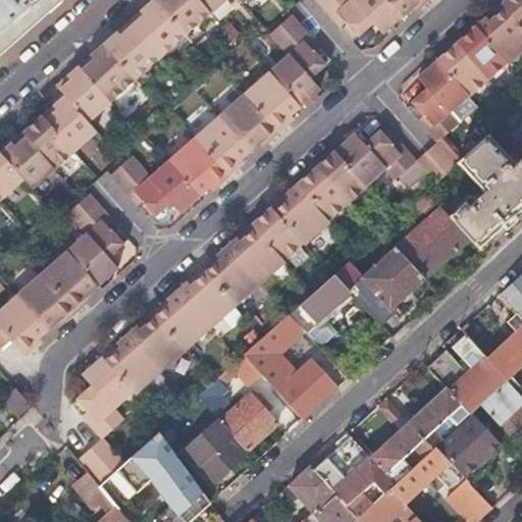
[(0,0),(0,53),(60,0),(0,0)]
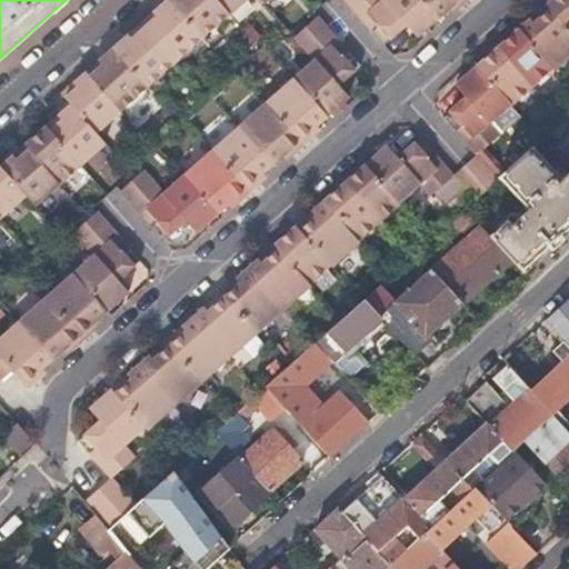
[(141,25),(176,63),(203,39),(169,0),(155,13),(158,17),(146,28),(142,23),(141,25)]
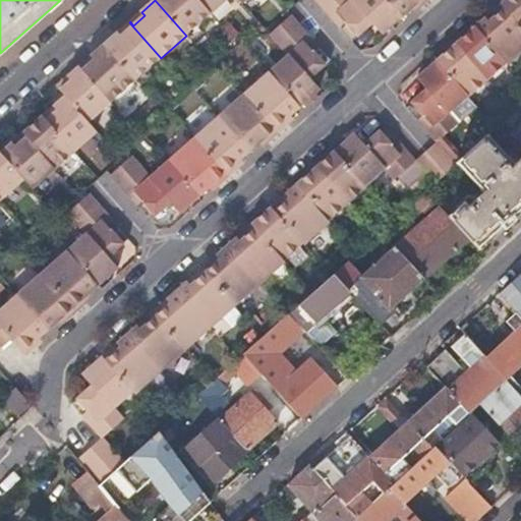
[(155,0),(186,36),(211,13),(198,0),(155,0)]
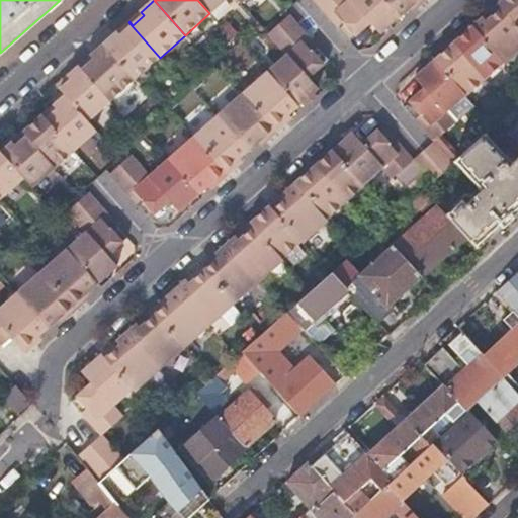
[(197,0),(209,13),(209,14),(225,0),(197,0)]
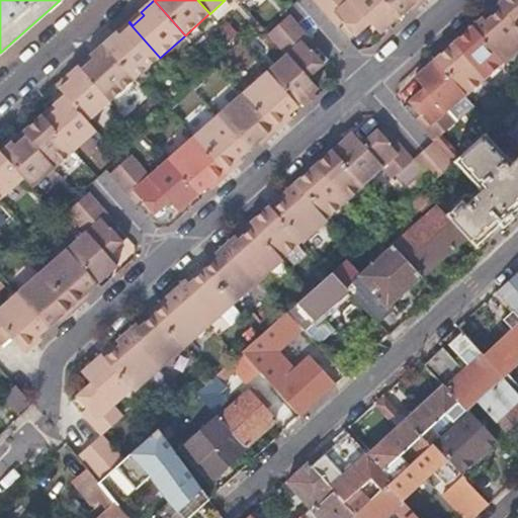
[(349,0),(329,0),(321,7),(330,17),(349,0)]
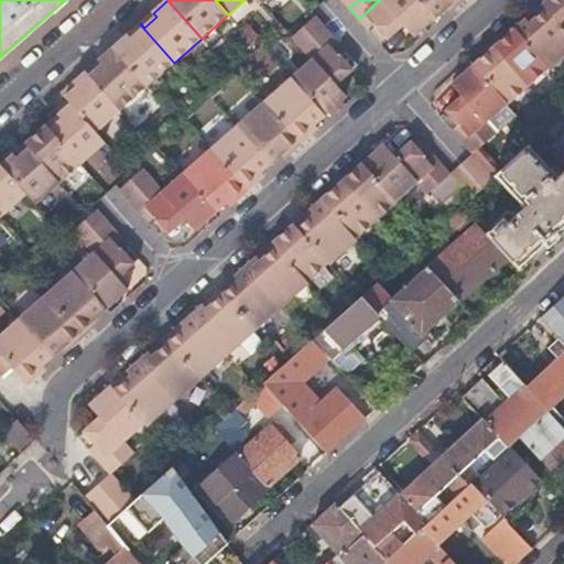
[(370,32),(392,12),(381,0),(380,0),(359,19),(370,32)]
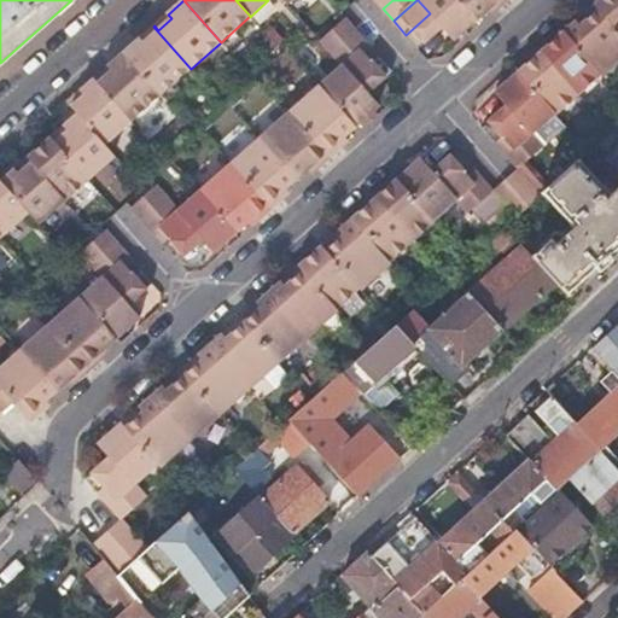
[(478,19),(460,0),(418,0),(430,13),(442,28),(454,41),(478,19)]
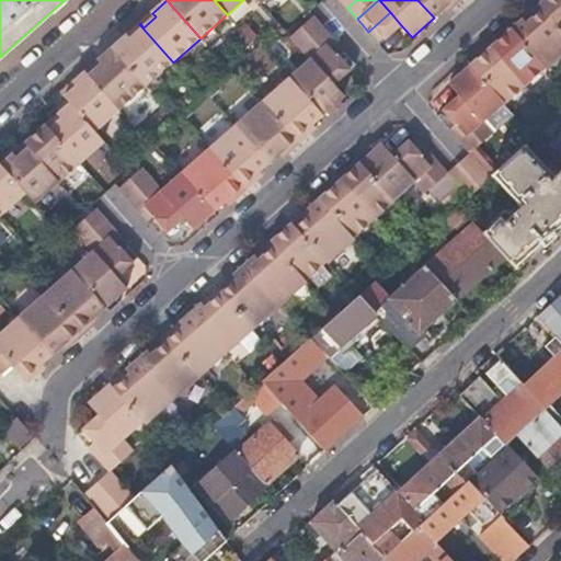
[(418,0),(434,18),(444,9),(448,4),(451,8),(451,9),(460,0),(418,0)]
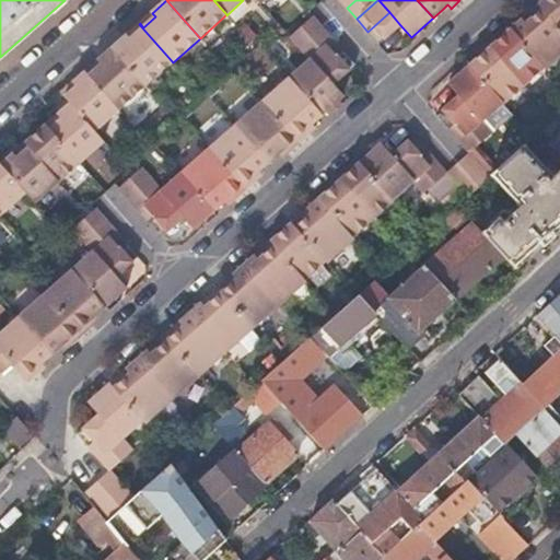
[(559,28),(559,0),(543,0),(538,4),(559,28)]
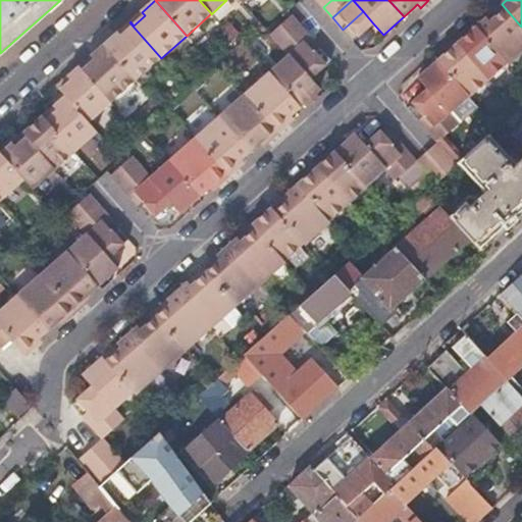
[(510,63),(521,52),(521,27),(502,4),(476,27),(509,62),(510,63)]
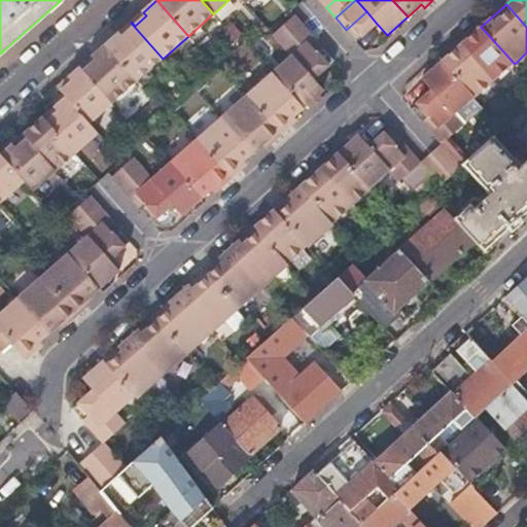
[(356,42),(377,24),(366,11),(346,30),(356,42)]
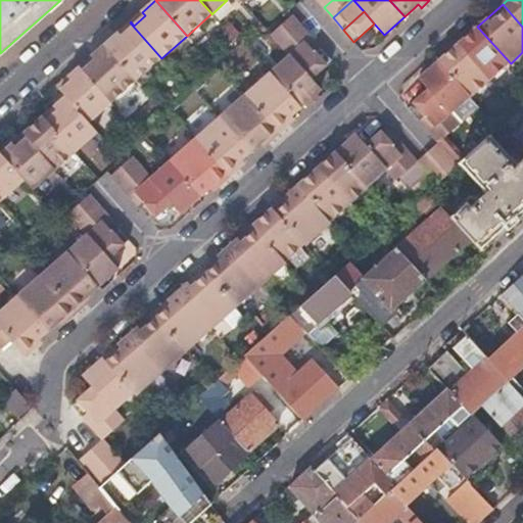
[(142,12),(131,21),(134,26),(145,15),(142,12)]
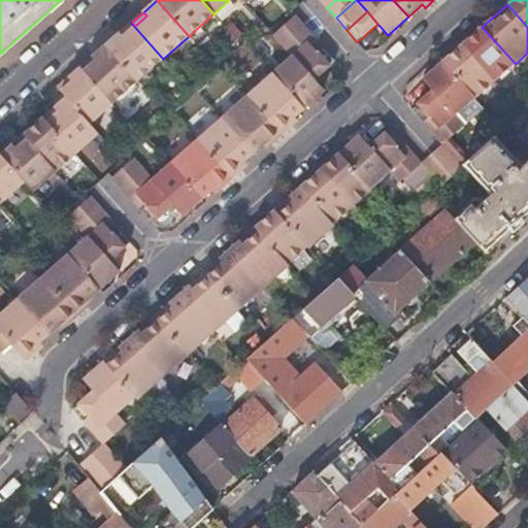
[(274,35),(284,46),(305,27),(296,15),(274,35)]
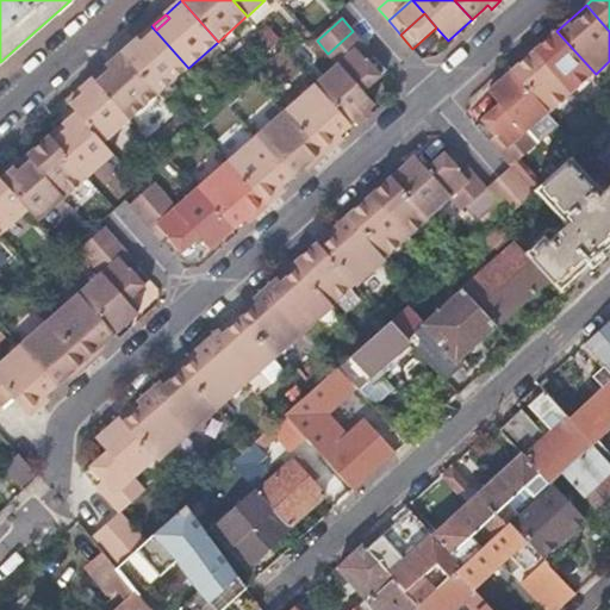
[(123,53),(159,93),(188,68),(151,26),(151,27),(155,31),(142,42),(138,38),(123,53)]
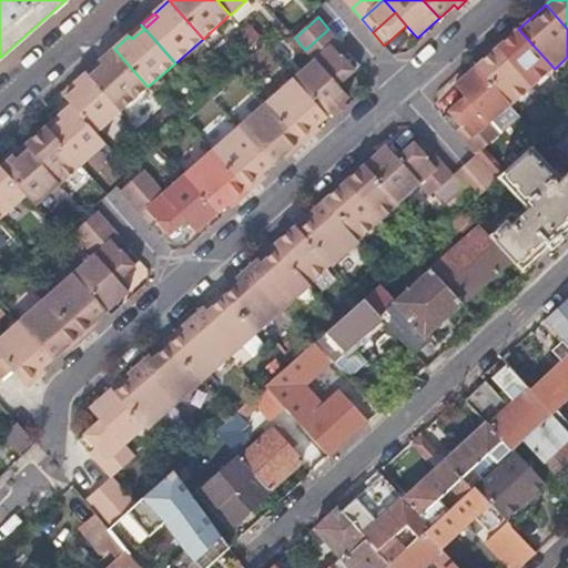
[(144,29),(141,26),(129,36),(132,39),(144,29)]
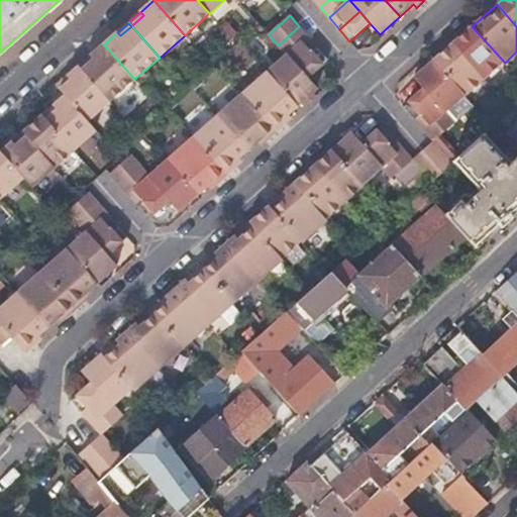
[(278,45),(287,55),(288,55),(308,36),(299,26),(278,45)]
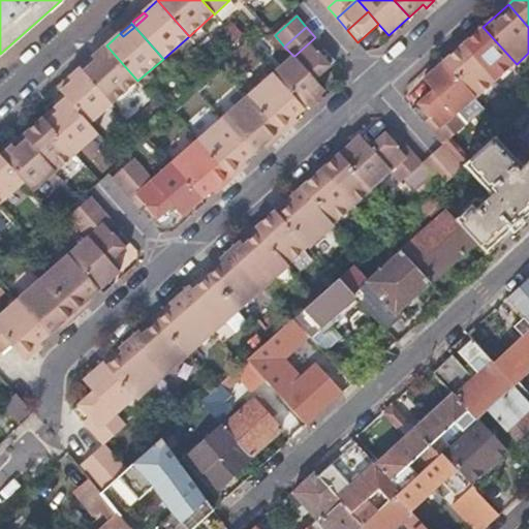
[(496,81),(516,63),(483,27),(464,44),(496,81)]
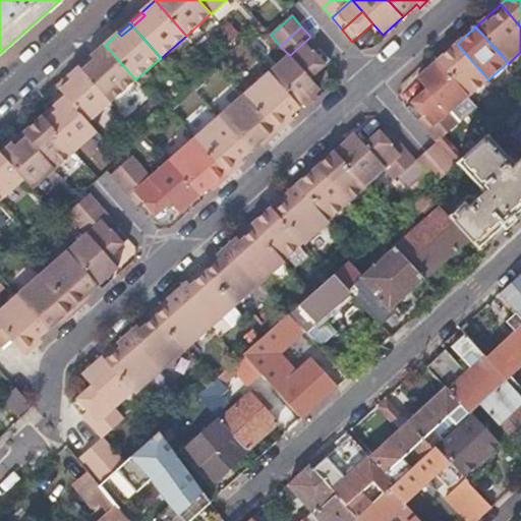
[(310,37),(290,55),(300,66),(321,48),(310,37)]
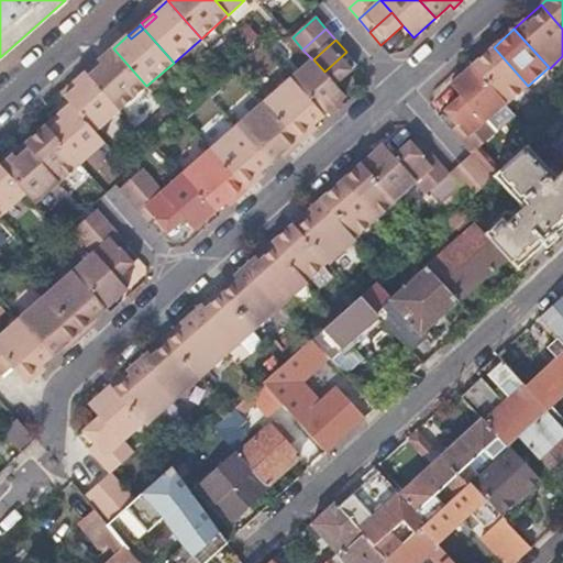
[(528,86),(494,47),(473,65),(506,102),(507,103),(528,86)]
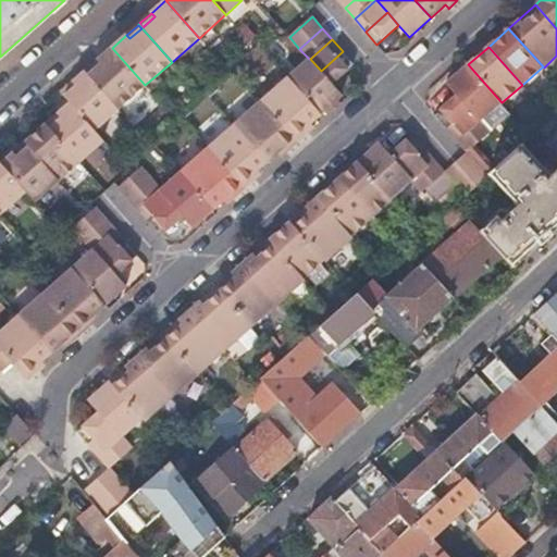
[(119,109),(145,85),(112,48),(98,61),(101,64),(89,74),(86,71),(85,72),(119,109)]
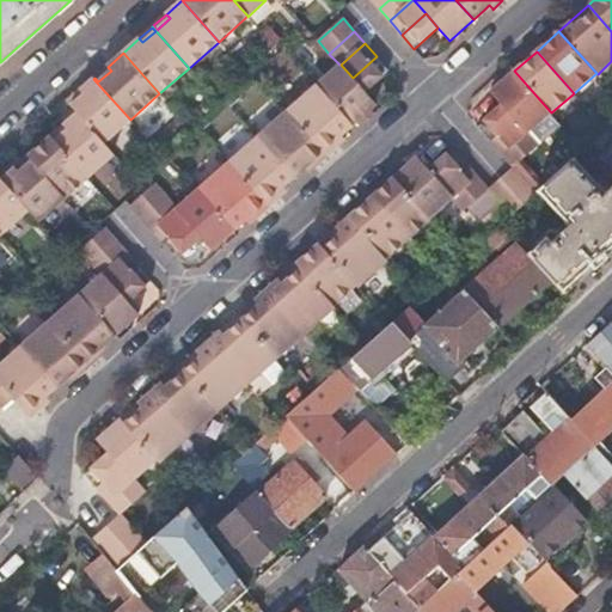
[(365,92),(389,71),(377,56),(353,78),(365,92)]
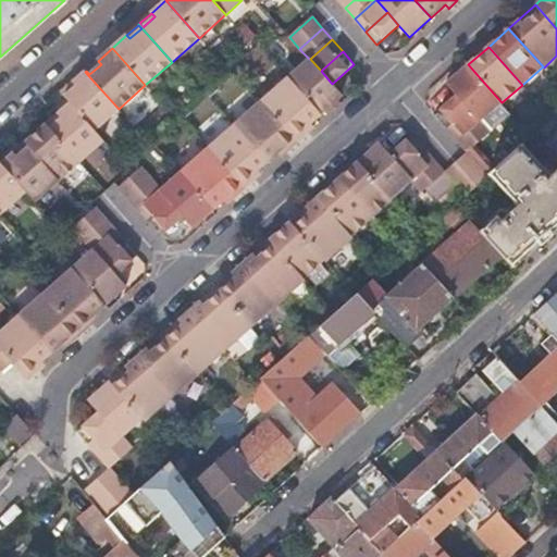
[(309,59),(288,77),(321,114),(332,106),(343,96),(332,84),(321,71),(310,59),(309,59)]
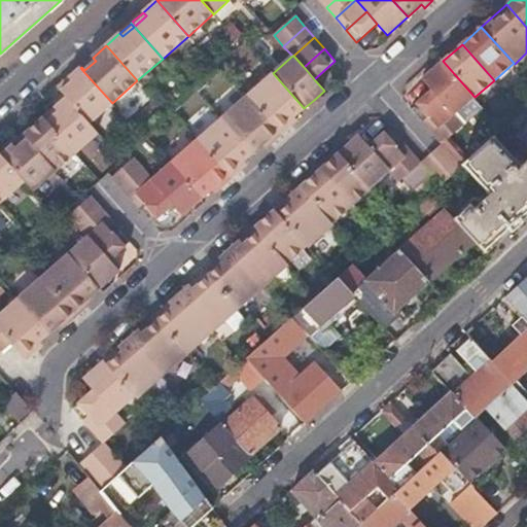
[(96,61),(93,58),(81,67),(84,70),(96,61)]
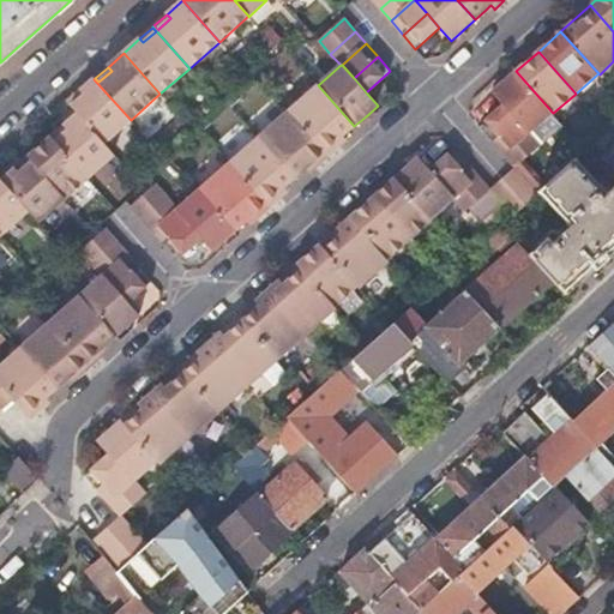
[(552,112),(516,71),(504,82),(492,92),(504,106),(516,119),(528,133),(529,132),(552,112)]
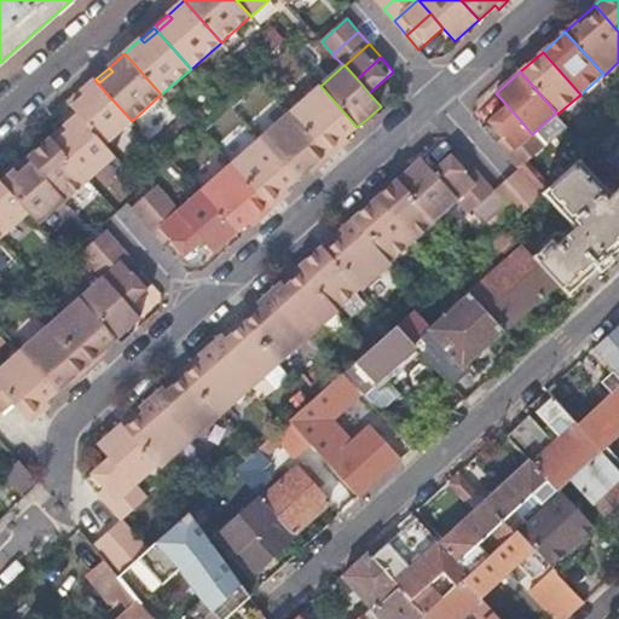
[(105,145),(132,122),(132,121),(94,80),(81,92),(85,97),(73,106),(69,103),(68,103),(77,115),(105,145)]
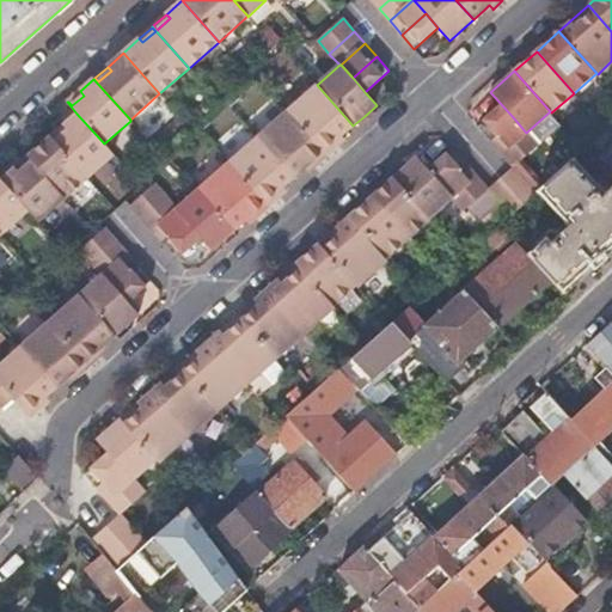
[(317,85),(287,111),(328,157),(341,145),(337,140),(342,135),(353,126),(317,85)]
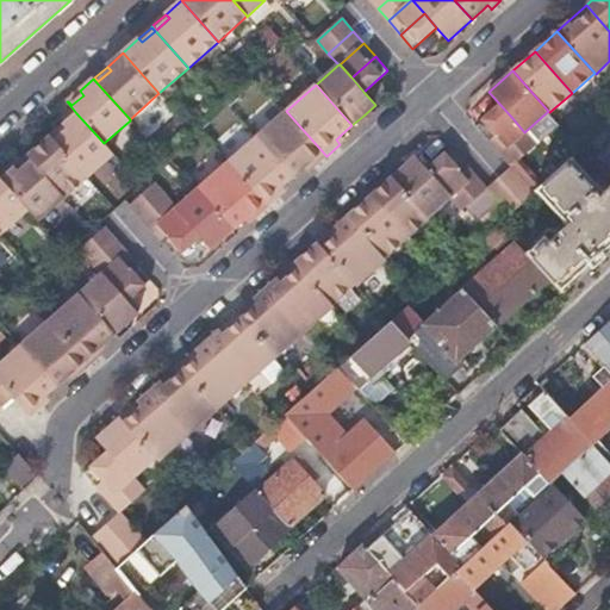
[(83,95),(80,91),(68,101),(72,105),(83,95)]
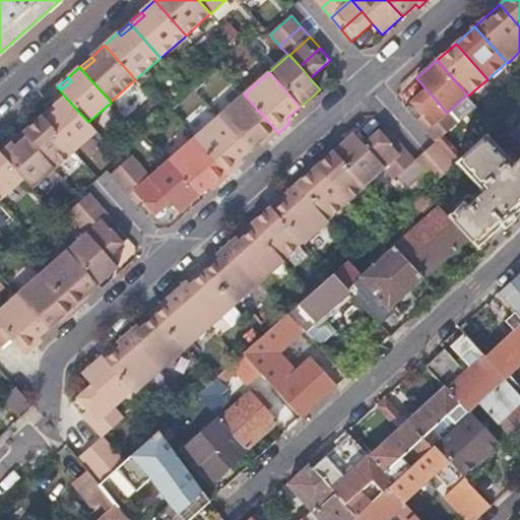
[(406,107),(416,119),(437,101),(427,89),(406,107)]
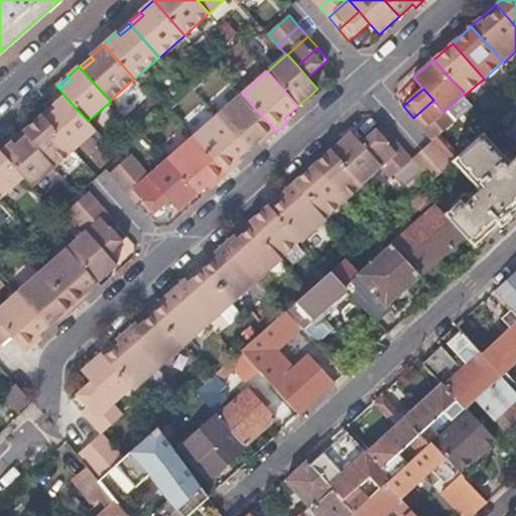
[(242,94),(218,116),(248,150),(257,142),(262,138),(265,141),(276,132),(242,94)]
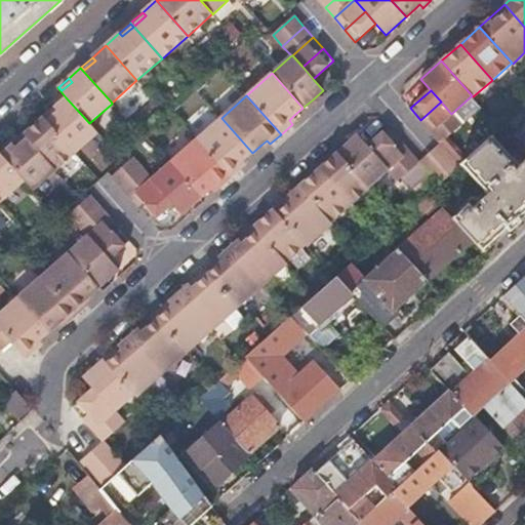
[(97,133),(89,123),(66,97),(54,108),(57,112),(47,120),(44,116),(43,117),(75,153),(97,133)]
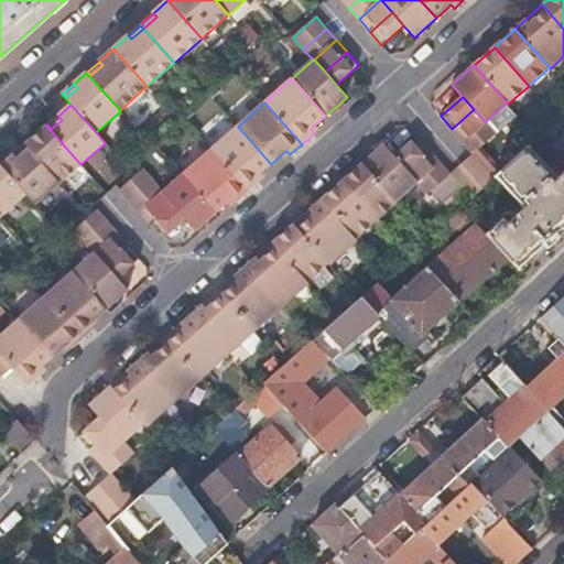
[(463,141),(485,122),(474,109),(452,129),(463,141)]
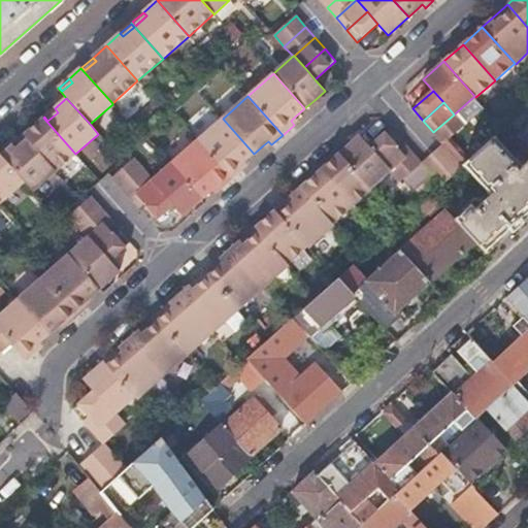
[(58,112),(55,108),(44,117),(47,121),(58,112)]
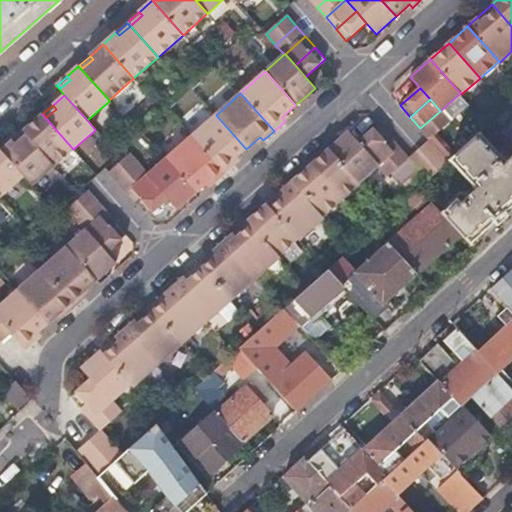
[(511,114),(511,109),(510,107),(508,109),(498,118),(503,122),(511,114)]
